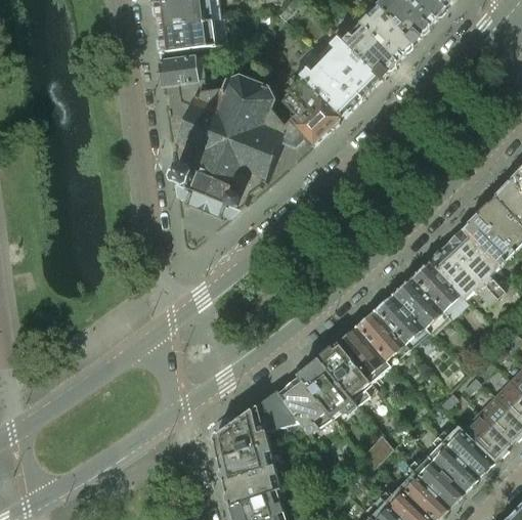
[(158,0),(150,1),(150,2),(156,1),(156,2),(151,6),(153,12),(158,15),(159,24),(211,16),(209,0),(158,0)]
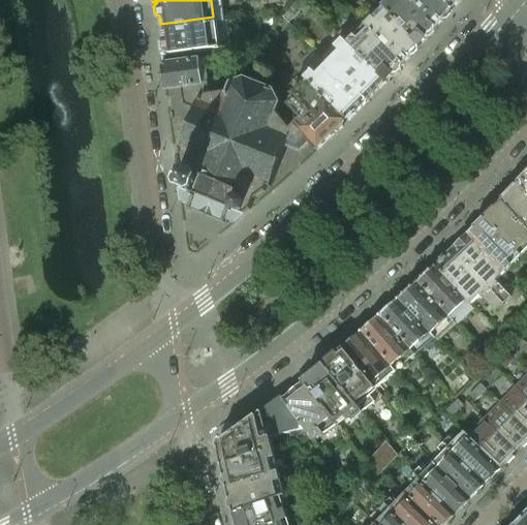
[(286,19),(305,1),(304,0),(290,0),(280,12),(286,19)]
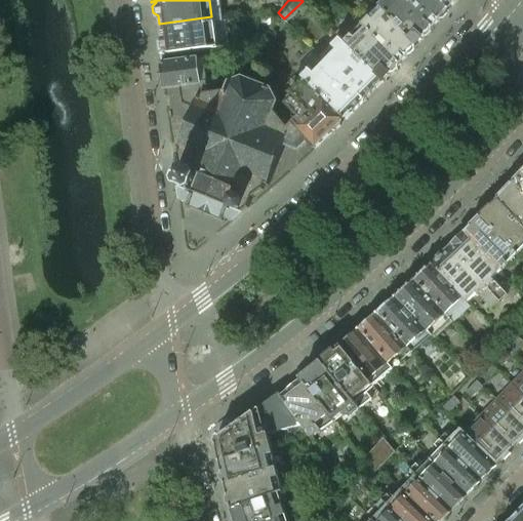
[(431,24),(408,0),(378,0),(376,2),(376,3),(414,42),(431,24)]
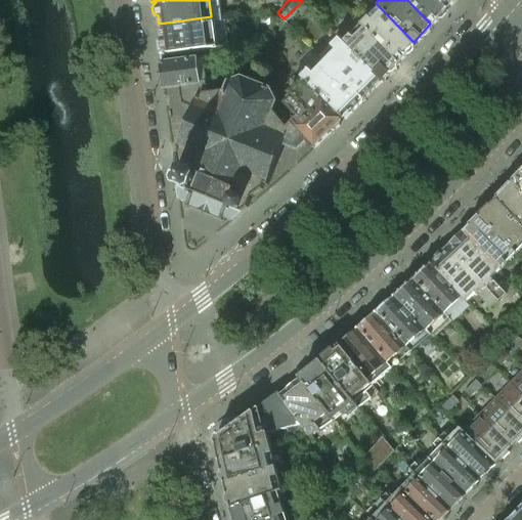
[(446,6),(441,0),(407,0),(430,24),(446,6)]
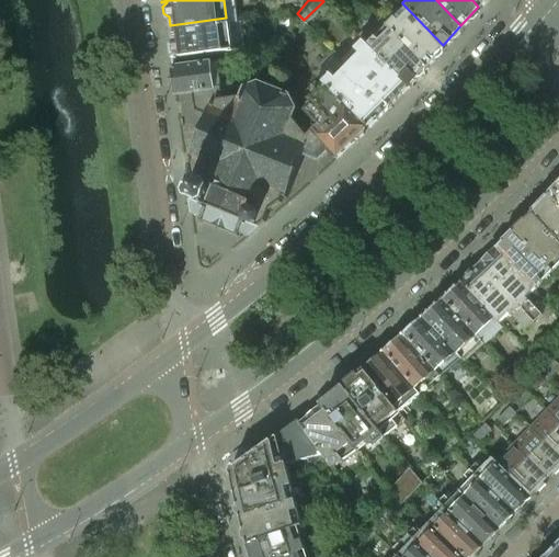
[(443,45),(402,3),(383,23),(425,65),(443,45)]
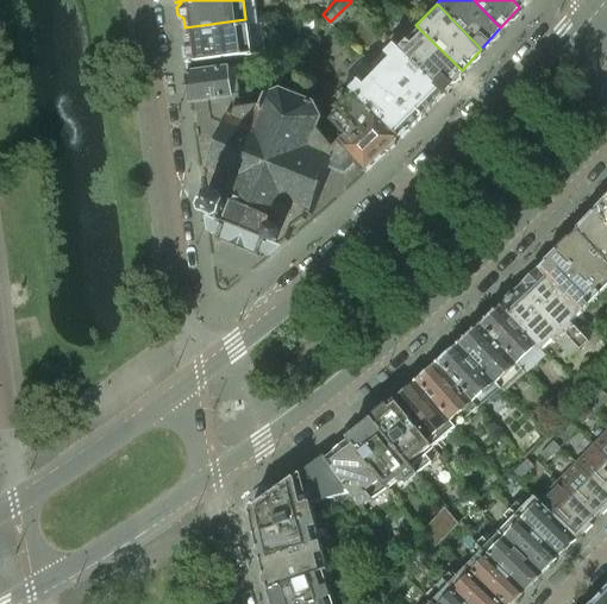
[(462,70),(415,25),(406,16),(386,36),(392,42),(395,45),(442,90),(462,70)]
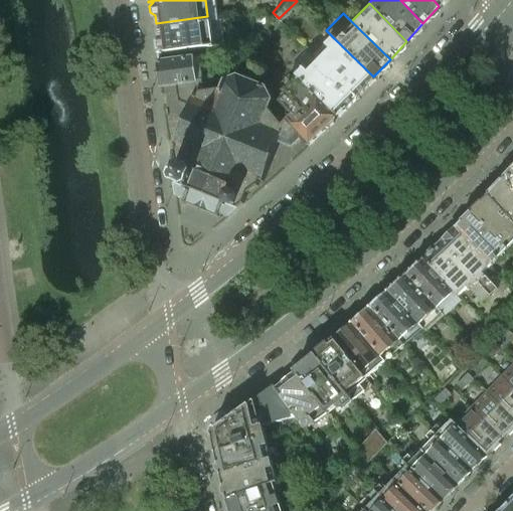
[(216,16),(207,17),(207,16),(156,23),(157,35),(153,38),(154,45),(159,47),(159,48),(154,48),(155,50),(211,41),(219,39),(216,16)]
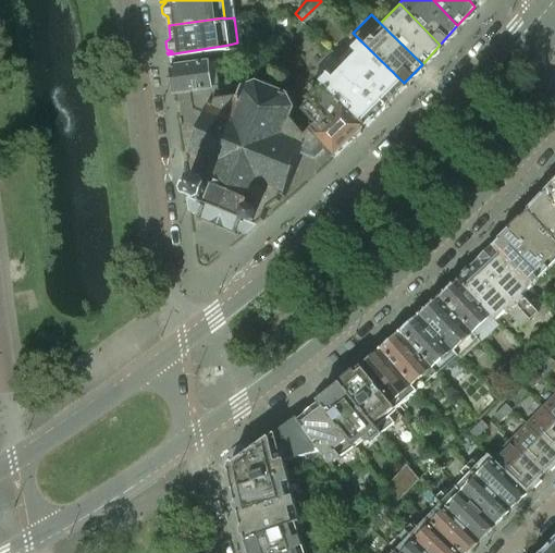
[(404,83),(361,41),(358,38),(349,46),(355,51),(343,63),(383,102),(404,83)]
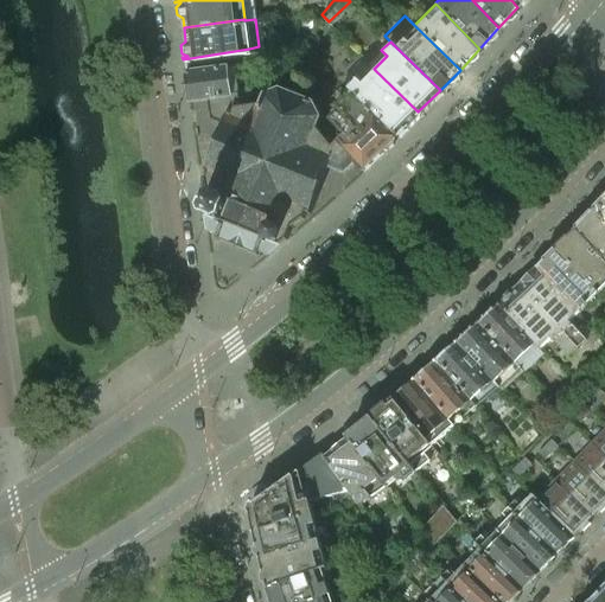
[(354,159),(333,139),(328,143),(314,126),(318,115),(322,114),(320,111),(317,111),(312,100),(313,98),(311,96),(310,97),(281,82),(281,79),(278,78),(278,81),(266,81),(265,85),(262,85),(261,88),(263,90),(262,91),(246,94),(246,87),(253,85),(252,66),(236,69),(235,61),(184,69),(188,98),(207,96),(209,116),(222,121),(203,167),(207,170),(204,175),(207,190),(202,204),(204,226),(215,230),(212,234),(216,235),(217,232),(225,236),(224,238),(227,239),(228,237),(242,243),(241,245),(243,247),(244,244),(253,247),(252,249),(255,251),(256,247),(267,251),(285,236),(290,223),(301,215),(304,209),(309,210),(326,164),(342,170),(354,159)]
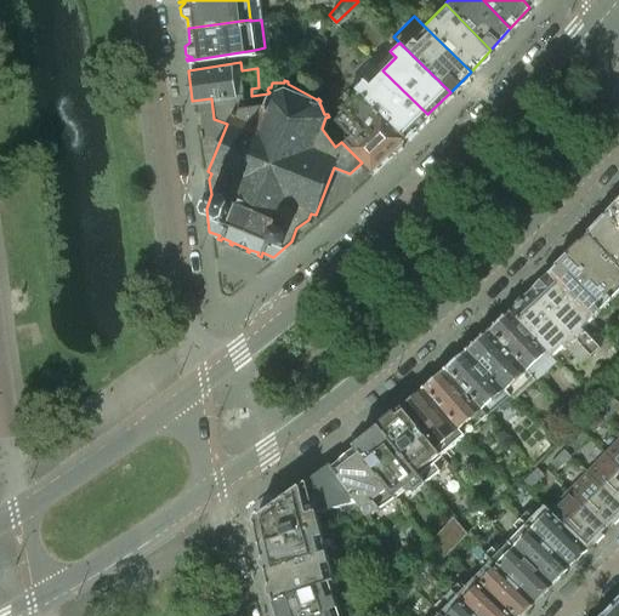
[(427,114),(382,70),(369,84),(363,79),(353,89),(403,138),(427,114)]
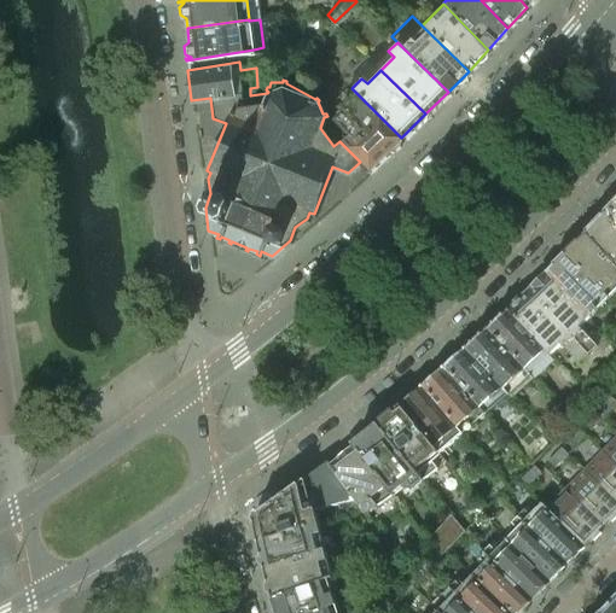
[(401,138),(352,88),(346,87),(350,92),(329,114),(347,133),(340,141),(360,162),(361,162),(368,170),(389,151),(394,151),(400,144),(401,139),(401,138)]
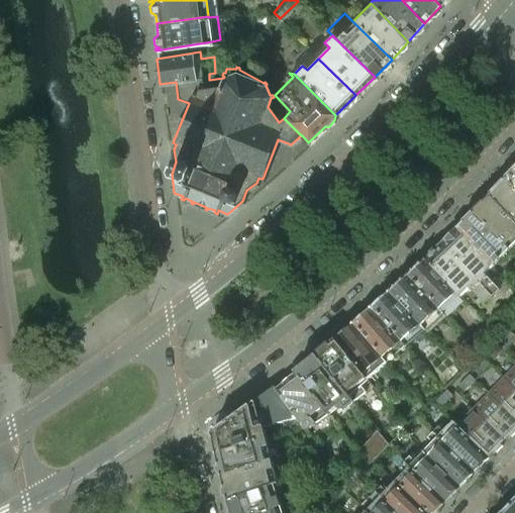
[(514,164),(502,179),(514,192),(514,164)]
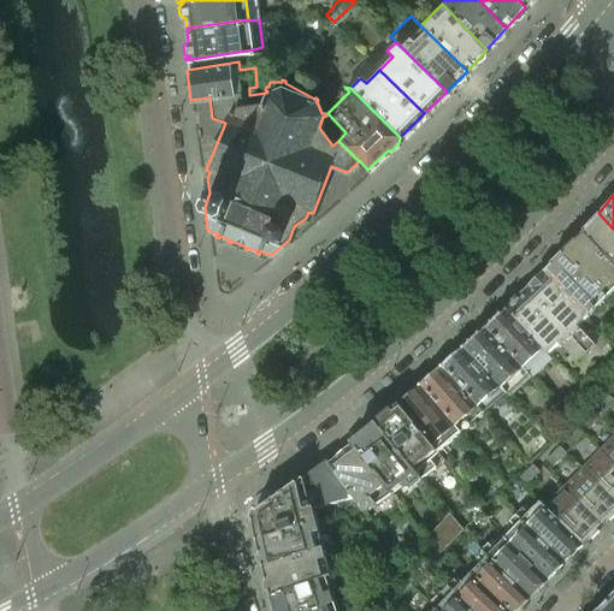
[(613,229),(598,213),(592,218),(580,230),(613,264),(613,229)]
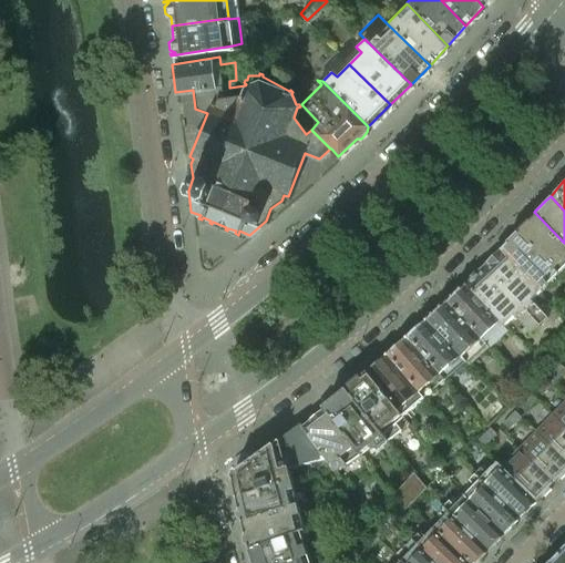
[(564,243),(534,212),(516,229),(556,272),(564,263),(564,243)]
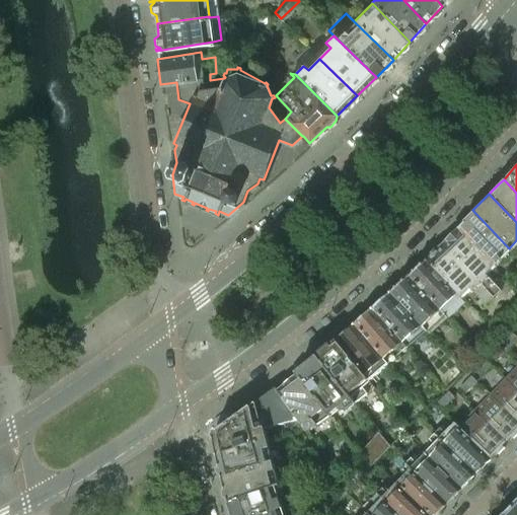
[(472,210),(456,226),(488,259),(494,265),(509,248),(472,210)]
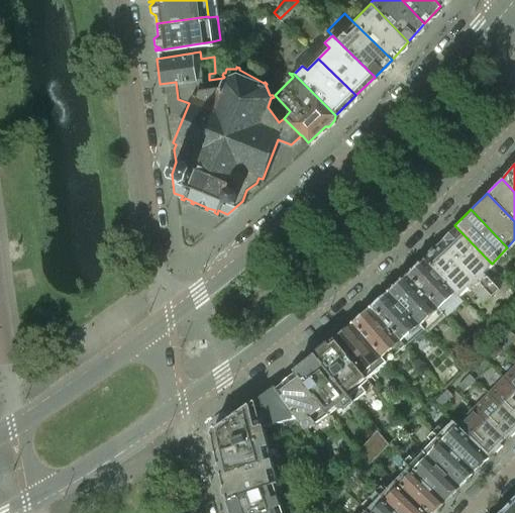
[(486,258),(454,225),(453,225),(449,228),(443,235),(443,236),(438,241),(490,294),(497,287),(483,273),(492,264),(486,258)]
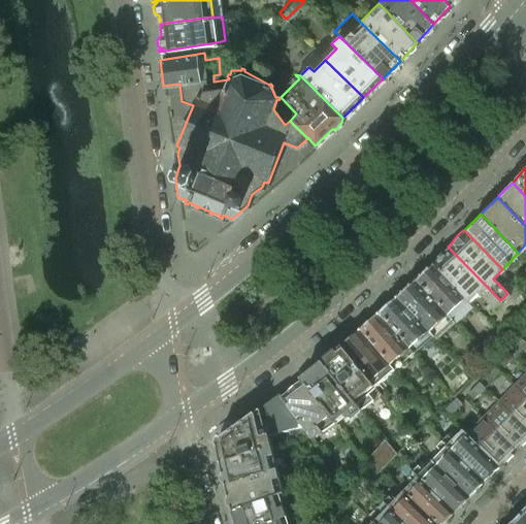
[(500,300),(448,247),(431,263),(469,302),(478,294),(492,308),(500,300)]
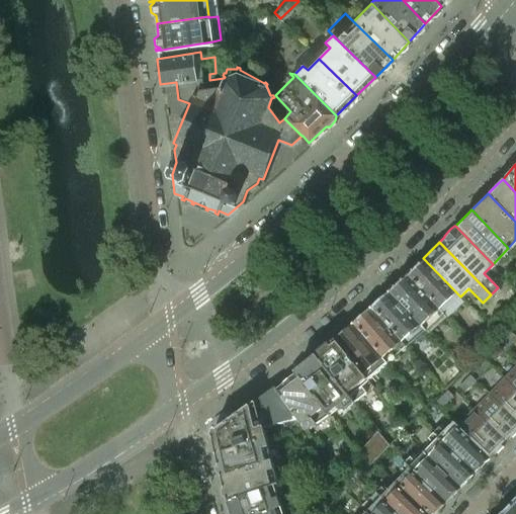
[(460,296),(423,258),(405,273),(436,306),(443,312),(460,296)]
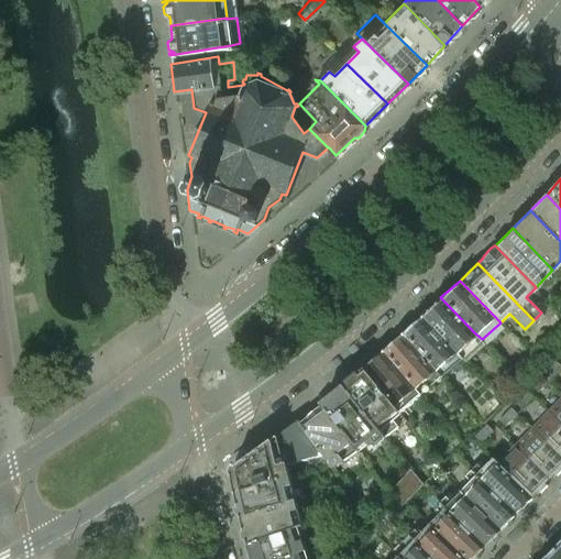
[(474,332),(440,297),(421,314),(454,350),(461,357),(463,359),(483,341),(482,339),(474,332)]
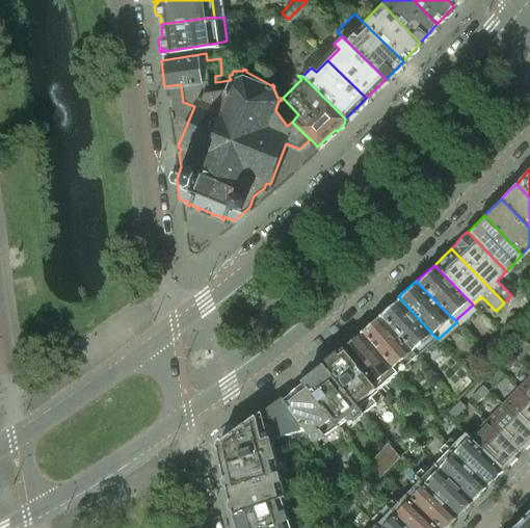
[(429,331),(398,296),(379,312),(416,353),(435,337),(429,331)]
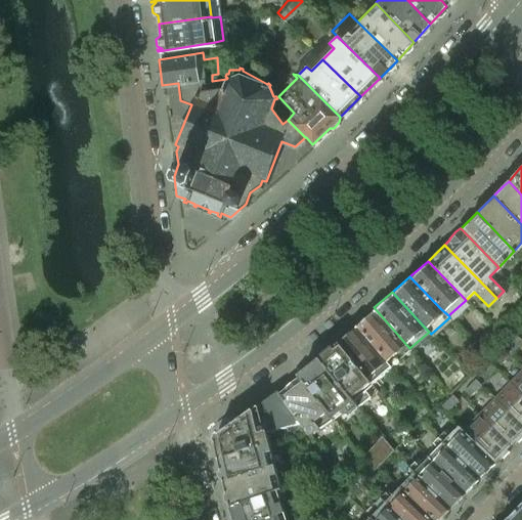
[(409,348),(374,307),(354,325),(389,365),(409,348)]
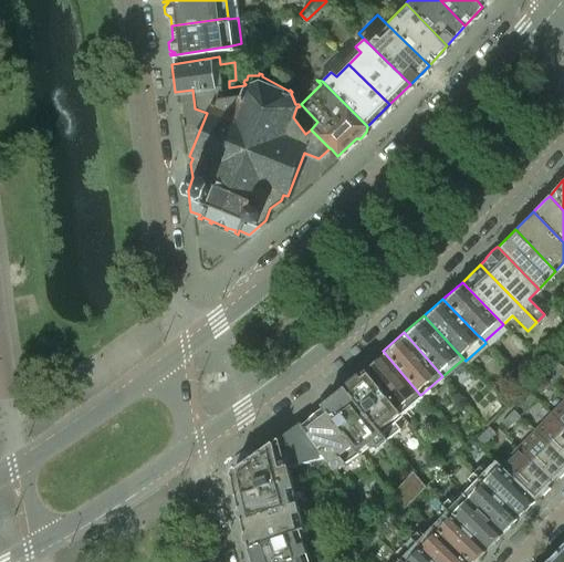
[(420,395),(383,351),(363,368),(398,412),(399,413),(420,395)]
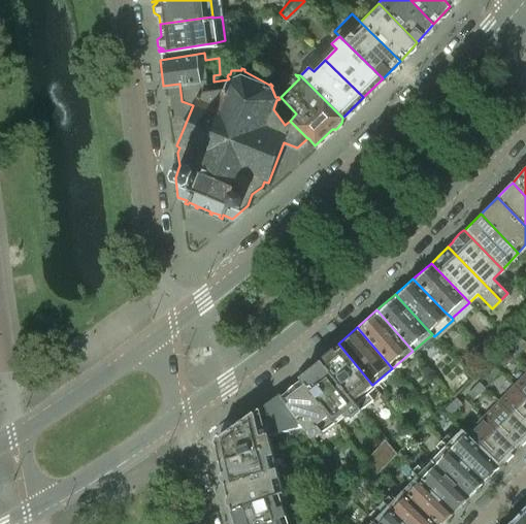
[(520,335),(508,347),(515,353),(525,340),(520,335)]
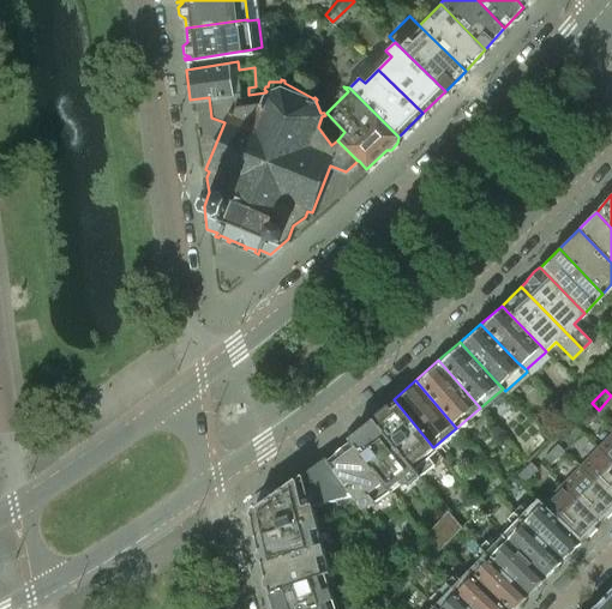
[(432,446),(394,399),(385,406),(381,408),(376,411),(375,416),(371,418),(373,421),(411,468),(425,456),(424,453),(432,446)]
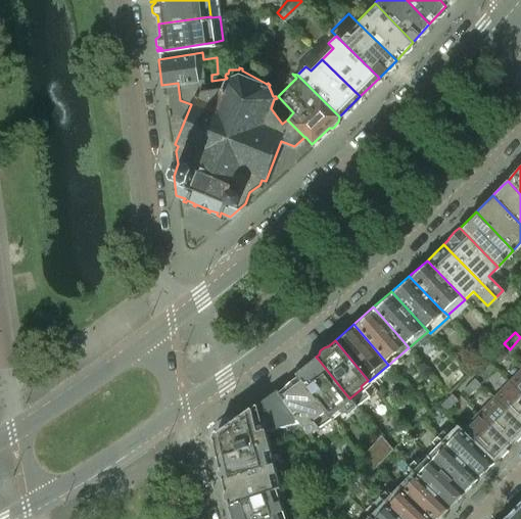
[(510,349),(504,343),(492,356),(499,362),(510,349)]
